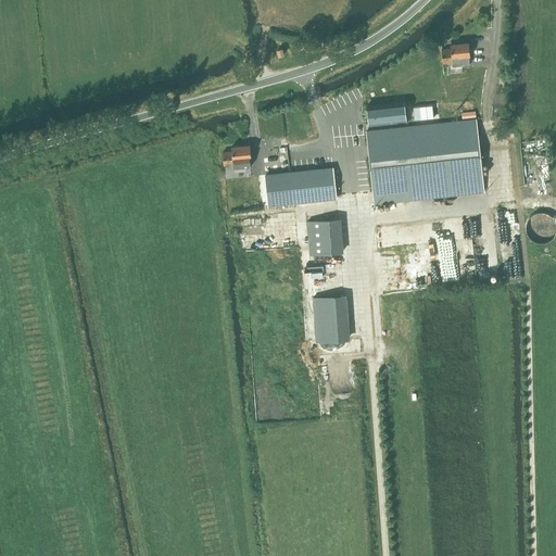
[(451,49),(441,50),(442,63),(453,62),(453,66),(462,65),(469,64),(468,55),(469,55),(468,42),(450,45),(451,49)]
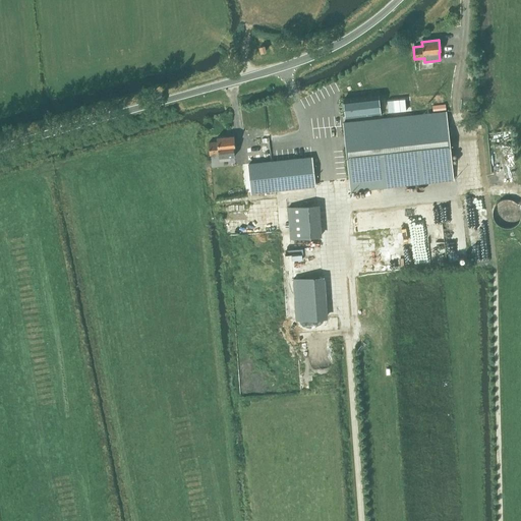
[(346,117),(381,113),(379,95),(344,99),(346,117)]
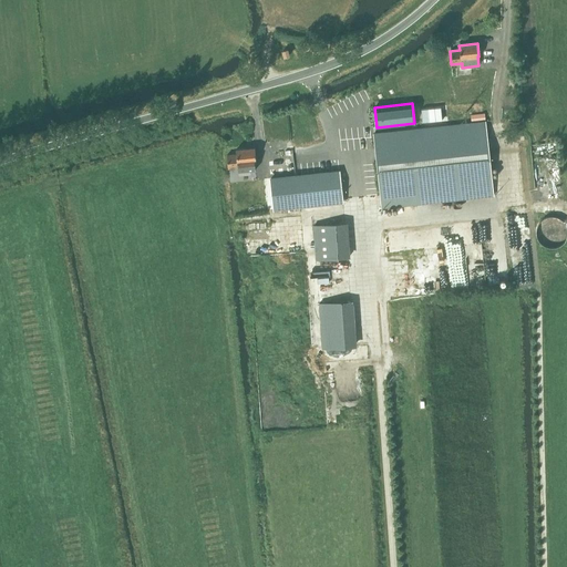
[(382,208),(494,195),(485,121),(373,134),(382,208)]
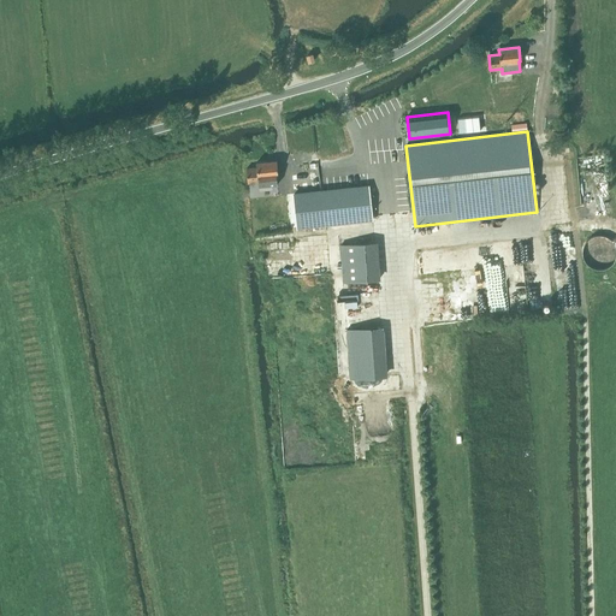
[(256,166),(247,167),(248,183),(258,182),(259,187),(277,184),(277,176),(278,175),(277,160),(256,163),(256,166)]
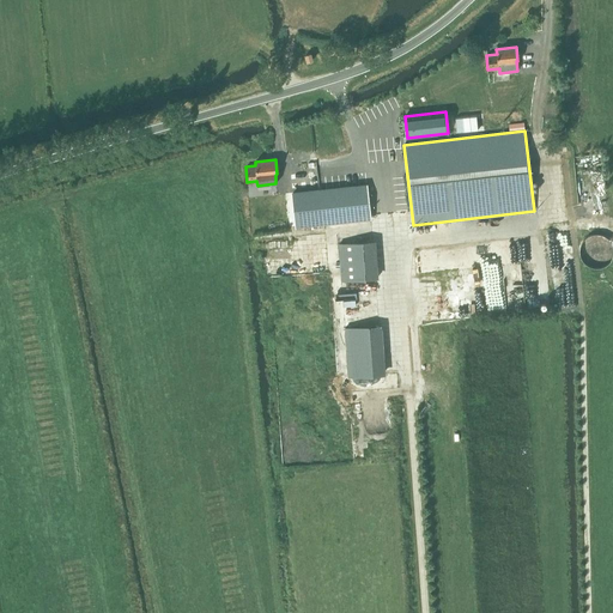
[(295,193),(293,193),(297,225),(297,226),(323,224),(333,223),(370,219),(366,186),(319,190),(295,193)]
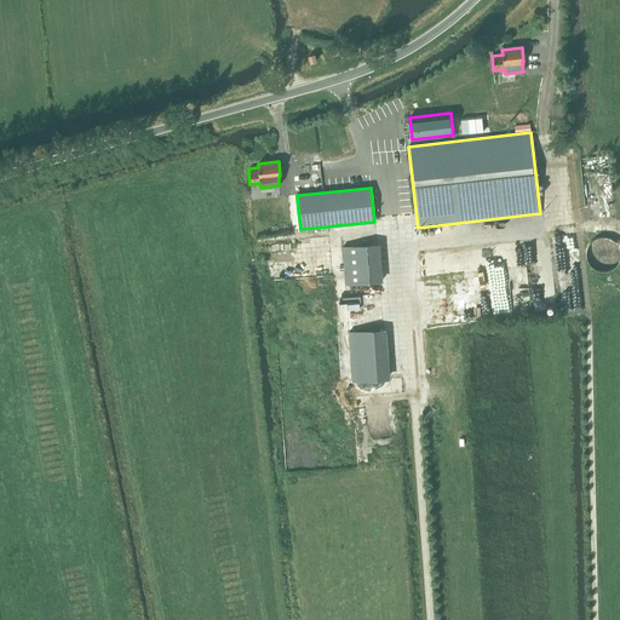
[(619,258),(619,254),(619,252),(618,248),(616,246),(614,244),(612,241),(609,240),(606,239),(602,239),(600,239),(596,240),(593,241),(591,244),(589,246),(587,248),(586,251),(586,254),(586,258),(587,260),(589,264),(591,267),(593,269),(596,270),(600,271),(602,271),(606,271),(609,270),(612,269),(614,267),(616,264),(618,260),(619,258)]
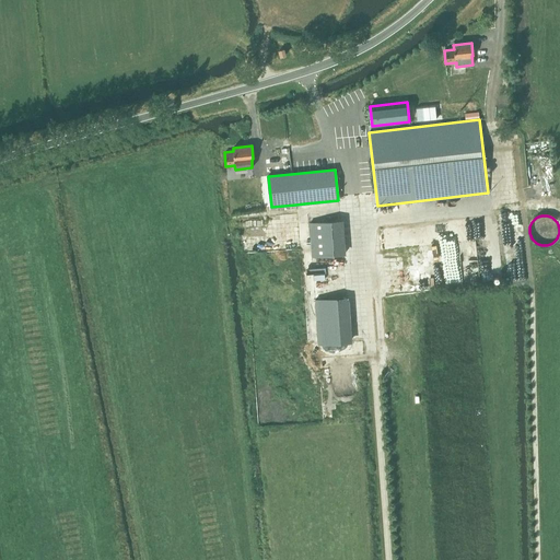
[(343,220),(308,222),(312,257),(347,255),(343,220)]
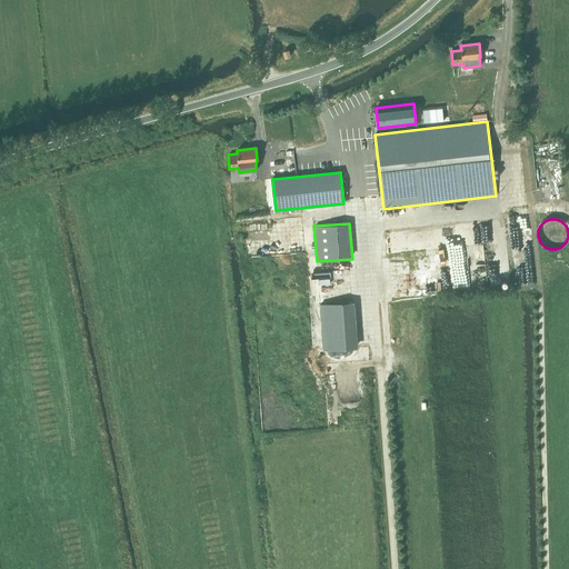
[(323,351),(358,349),(355,303),(342,305),(342,303),(320,305),(323,351)]
